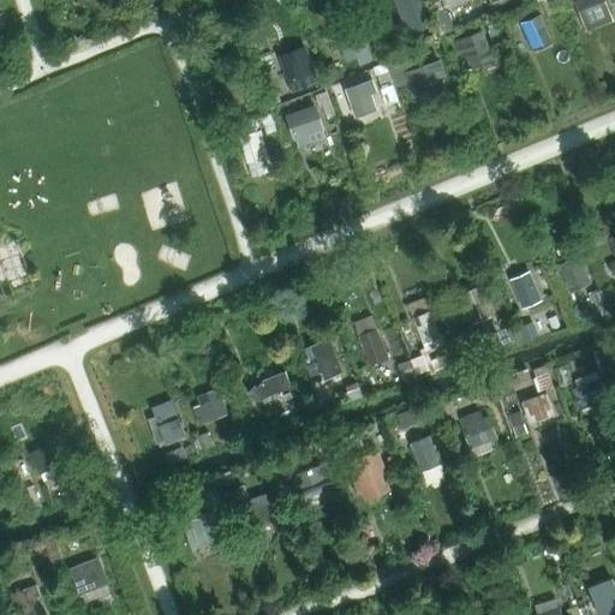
[(421,0),(401,0),(413,31),(430,25),(421,0)]
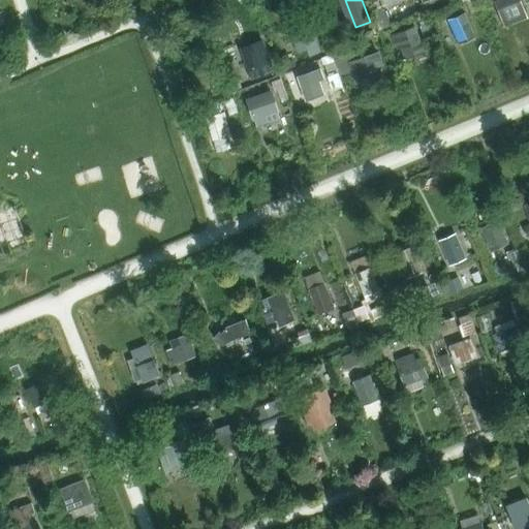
[(417,9),(413,0),(386,0),(395,20),(417,9)]
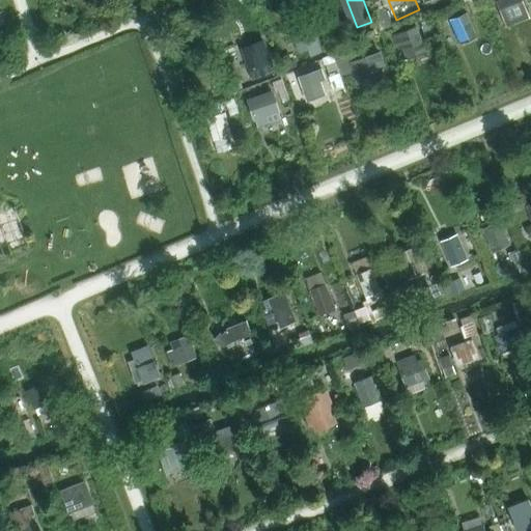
[(482,9),(478,0),(471,0),(468,1),(473,14),(482,9)]
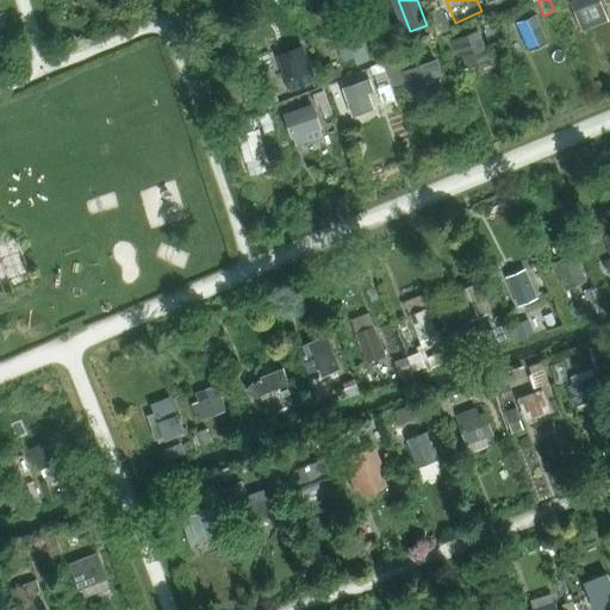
[(599,0),(573,0),(570,1),(579,25),(605,14),(599,0)]
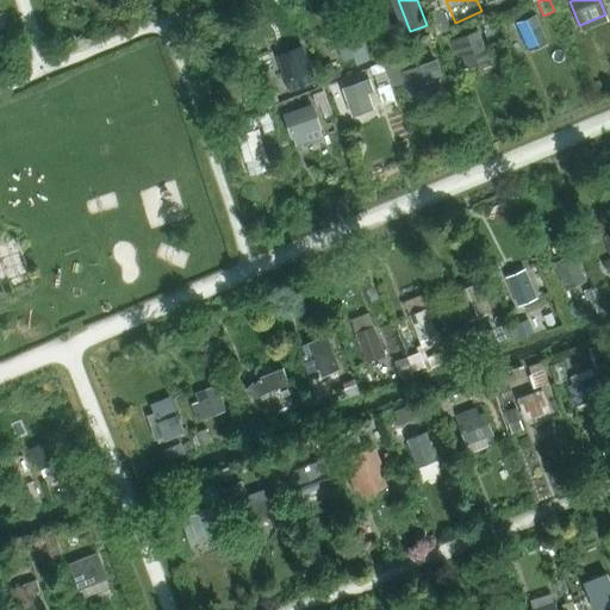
[(439,11),(435,1),(425,5),(437,35),(450,30),(442,10),(439,11)]
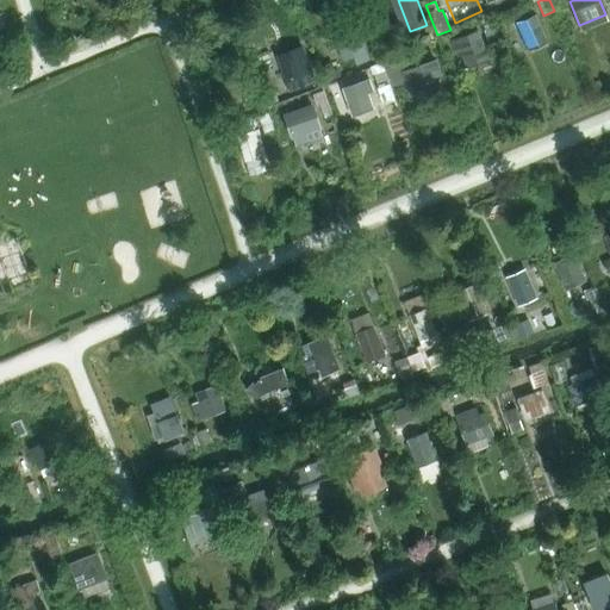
[(535,16),(517,23),(529,50),(547,43),(535,16)]
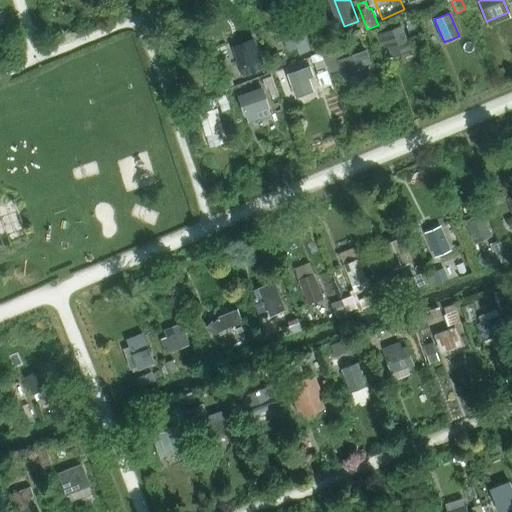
[(419,34),(411,16),(403,20),(411,38),(419,34)]
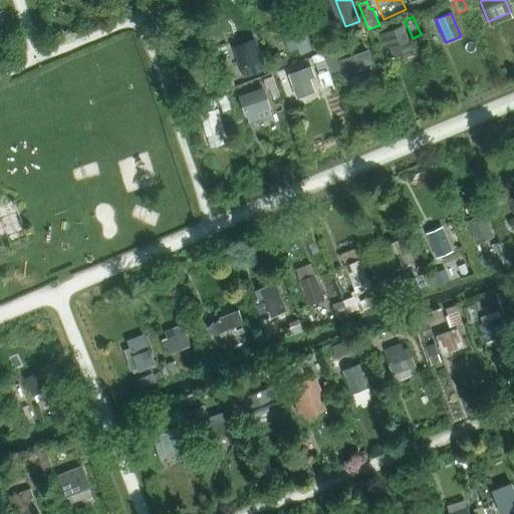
[(302,20),(281,28),(289,51),(297,47),(300,54),(309,50),(305,39),(308,38),(302,20)]
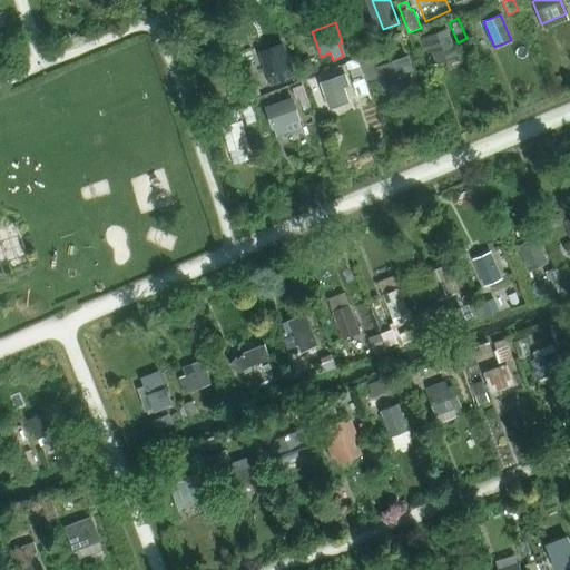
[(428,37),(421,38),(426,52),(431,51),(436,64),(457,56),(446,29),(428,37)]
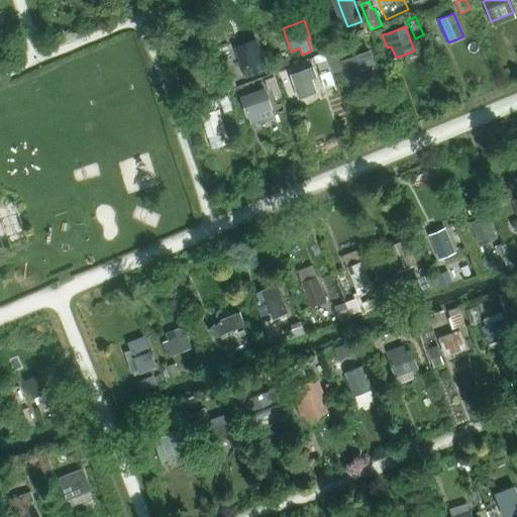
[(244,79),(268,70),(259,46),(236,55),(244,79)]
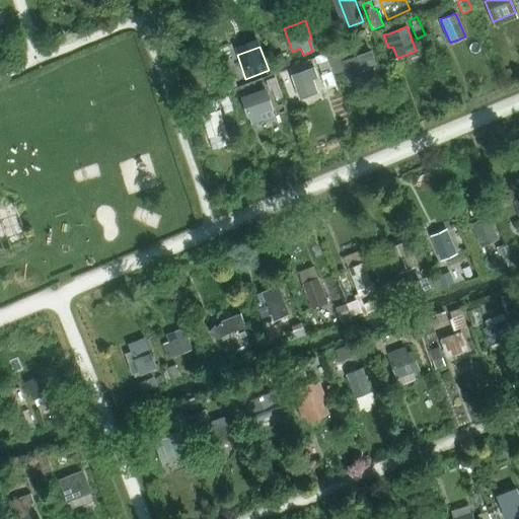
[(371,51),(342,61),(349,83),(365,77),(362,69),(376,64),(371,51)]
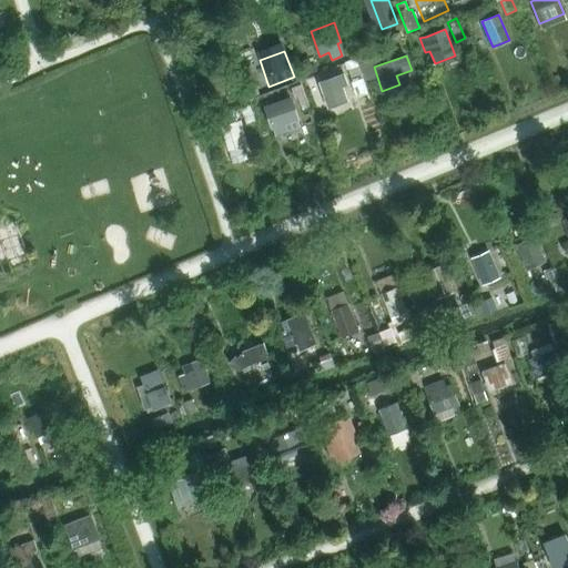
[(375,78),(369,61),(359,64),(365,81),(375,78)]
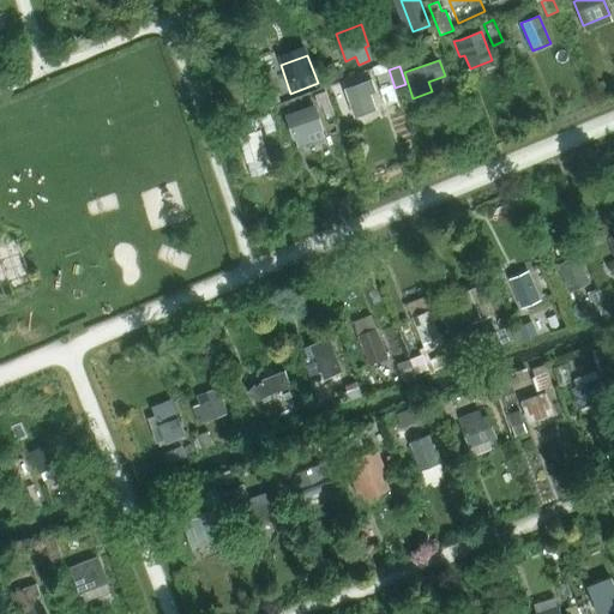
[(392,85),(387,72),(377,76),(380,89),(392,85)]
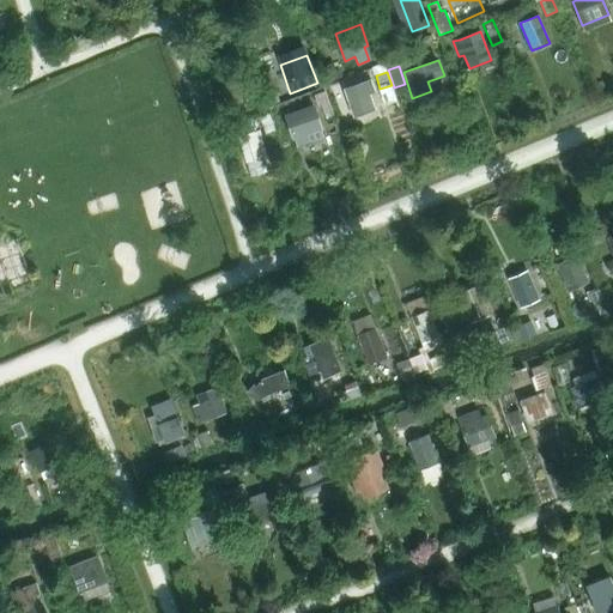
[(371,80),(345,89),(354,117),(375,110),(369,93),(375,92),(371,80)]
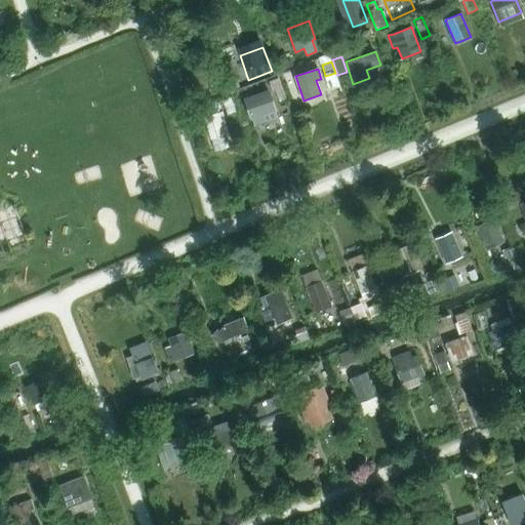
[(236,77),(229,79),(233,89),(240,87),(236,77)]
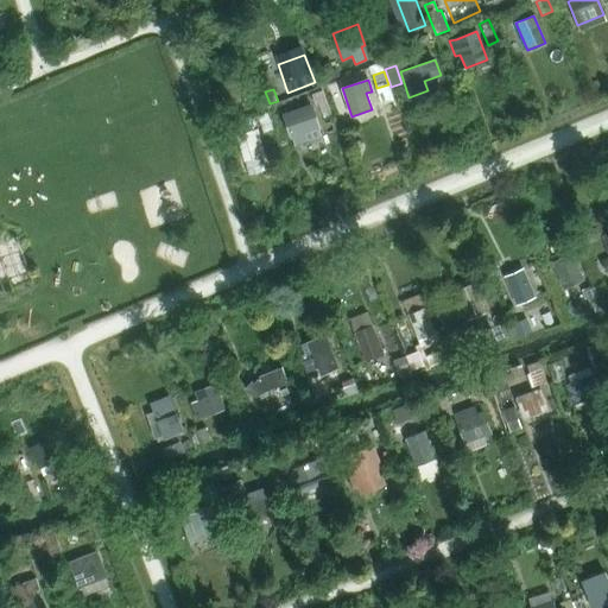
[(310,103),(283,114),(291,138),(320,128),(310,103)]
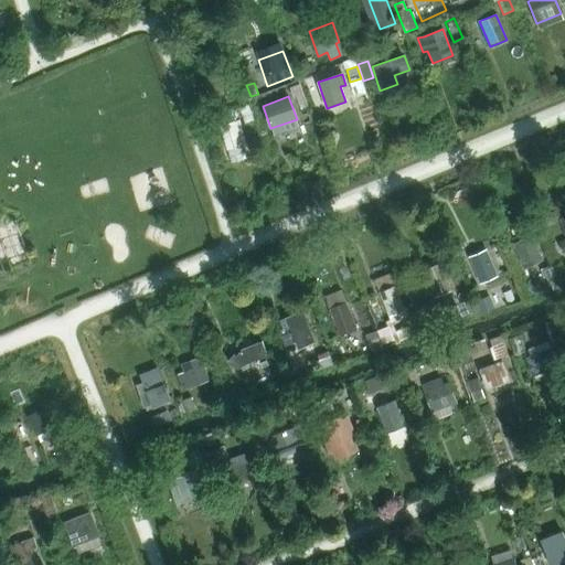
[(248,106),(241,108),(245,123),(253,120),(248,106)]
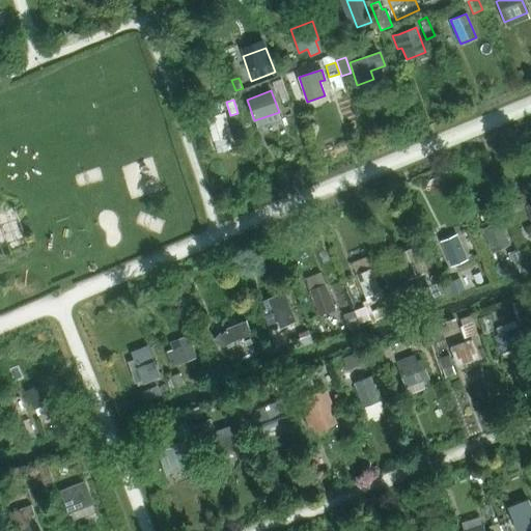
[(225,112),(206,118),(213,142),(231,137),(225,112)]
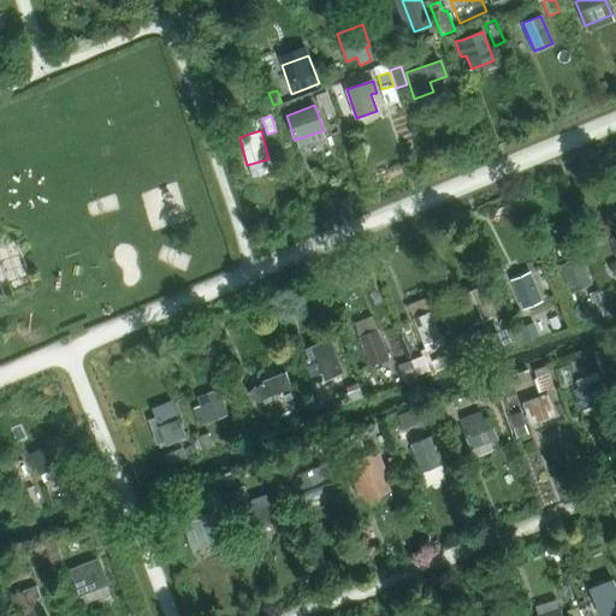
[(580,258),(560,266),(570,292),(574,292),(592,284),(580,258)]
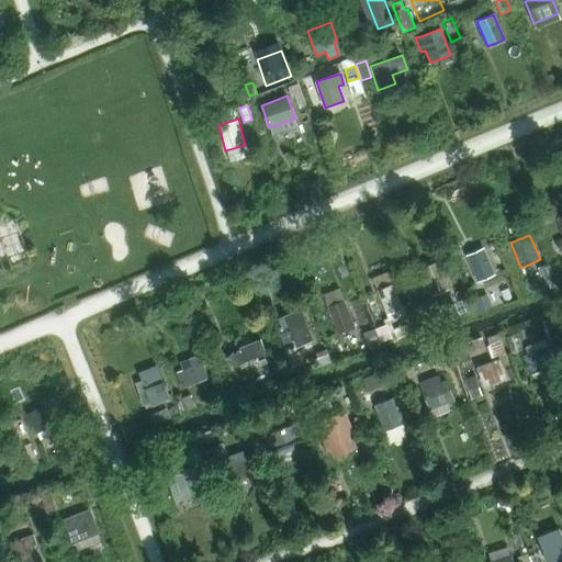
[(468,256),(467,256),(478,282),(479,281),(494,274),(483,249),(468,256)]
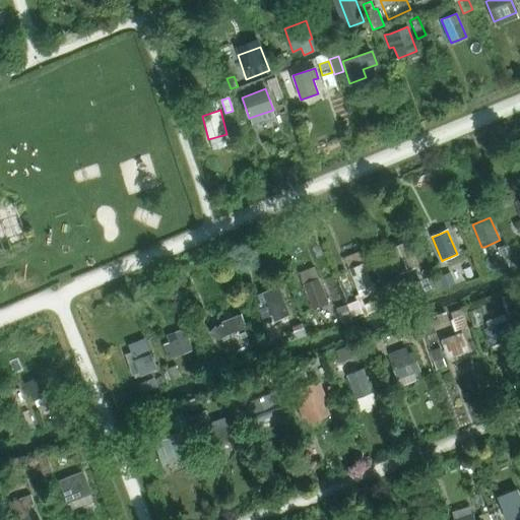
[(405,243),(388,250),(398,274),(401,272),(402,272),(405,281),(415,277),(411,269),(415,268),(405,243)]
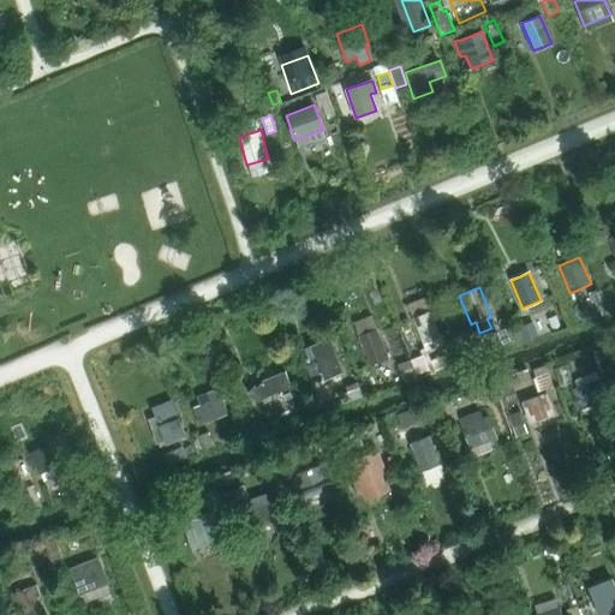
[(610,300),(605,290),(592,294),(597,306),(610,300)]
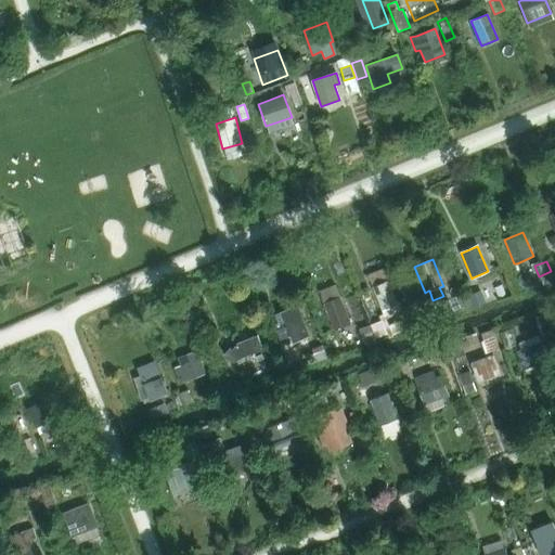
[(387,281),(372,287),(385,318),(400,311),(387,281)]
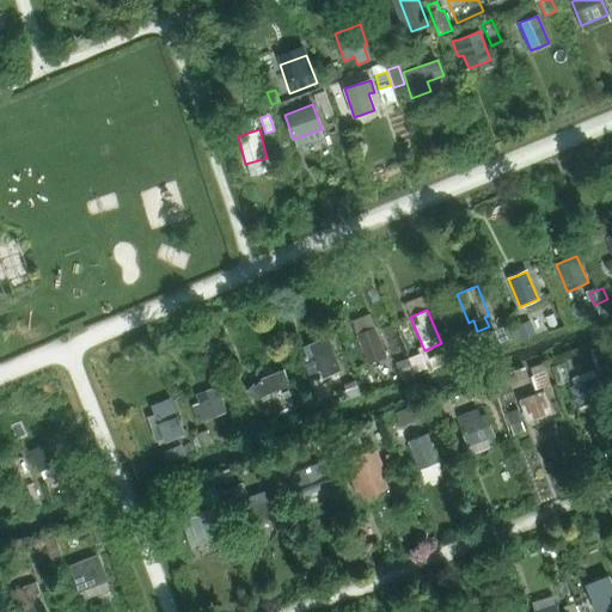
[(536,334),(531,320),(509,329),(514,342),(536,334)]
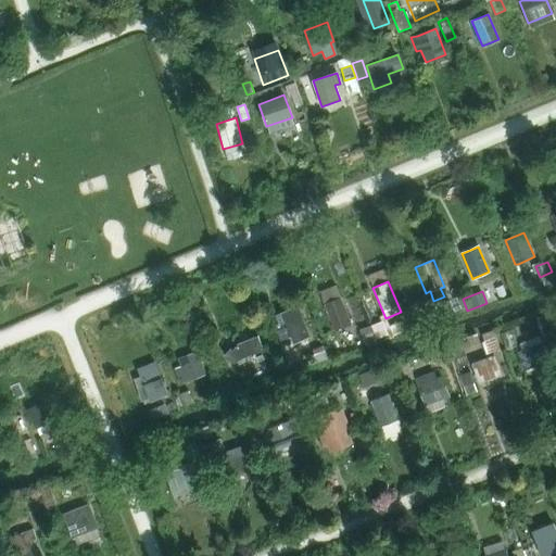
[(340,298),(324,304),(335,331),(351,324),(340,298)]
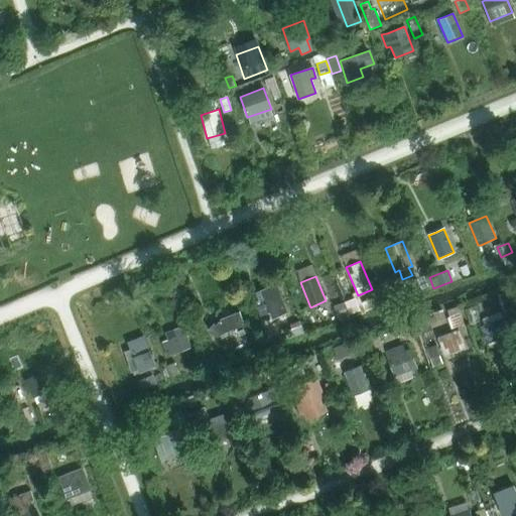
[(276,284),(252,293),(260,316),(276,310),(278,316),(287,313),(276,284)]
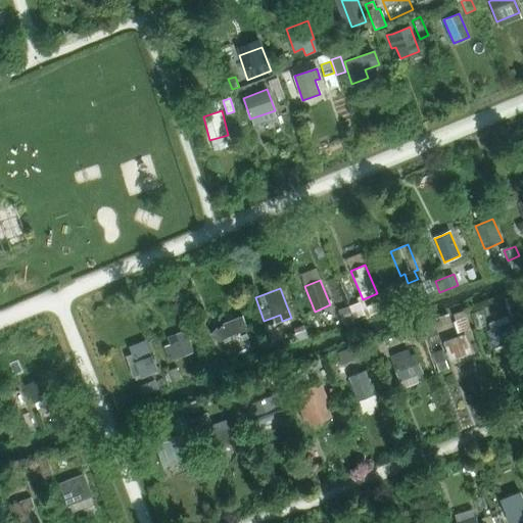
[(377,313),(374,304),(366,307),(364,300),(360,301),(348,306),(353,319),(369,314),(369,316),(377,313)]
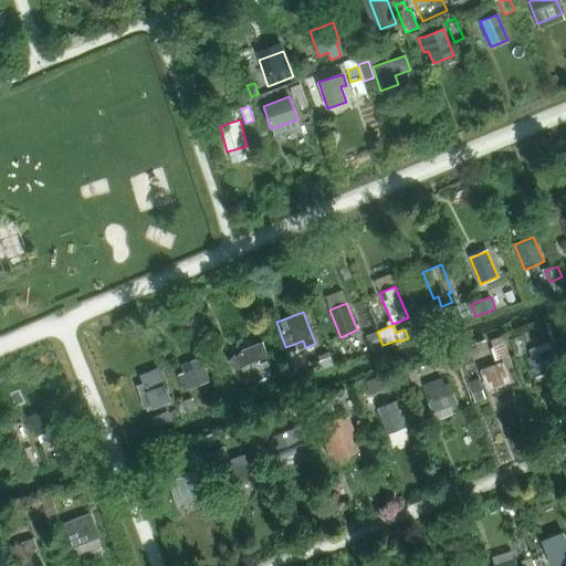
[(234,354),(229,362),(241,373),(250,367),(249,364),(259,359),(262,367),(271,365),(262,342),(242,349),(243,352),(241,353),(238,356),(234,354)]
